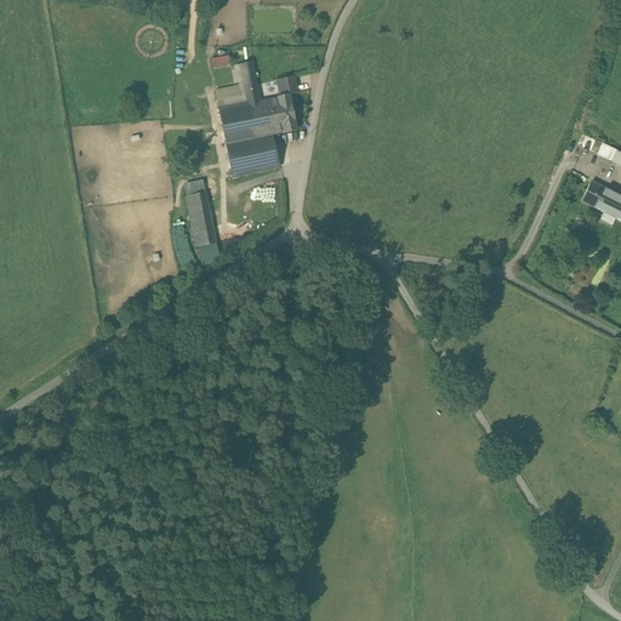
[(214,68),(231,66),(229,55),(212,57),(214,68)]
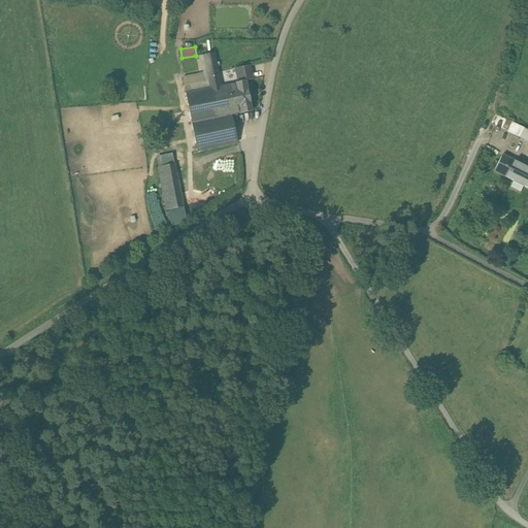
[(215,53),(204,55),(210,89),(221,87),(218,72),(215,53)]
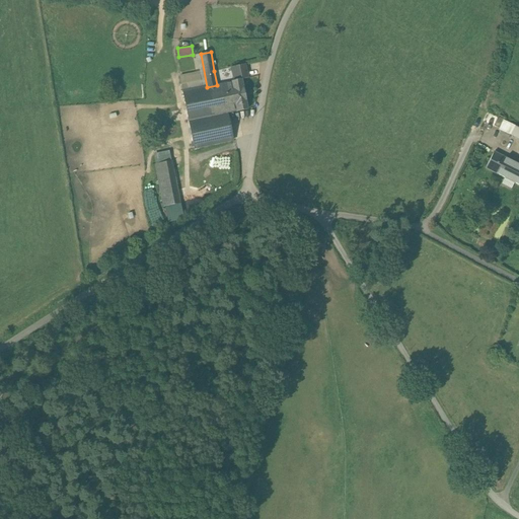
[(245,65),(232,67),(235,81),(241,80),(248,78),(246,67),(245,65)]
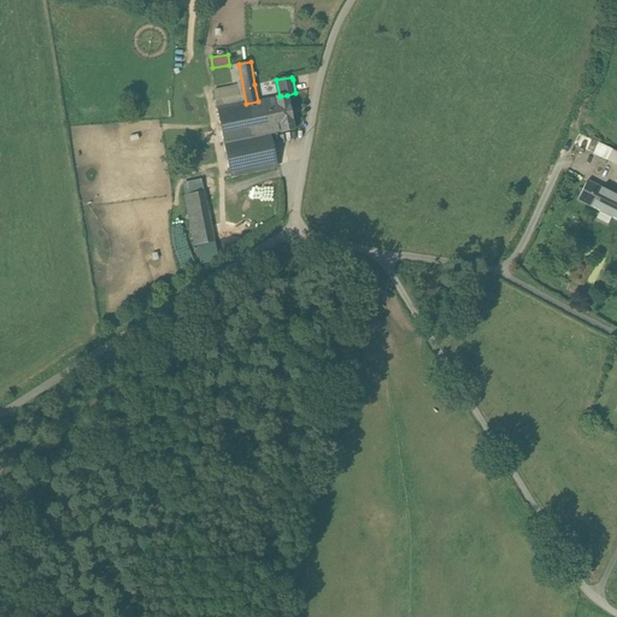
[(276,98),(282,131),(283,133),(294,130),(287,95),(280,97),(276,98)]
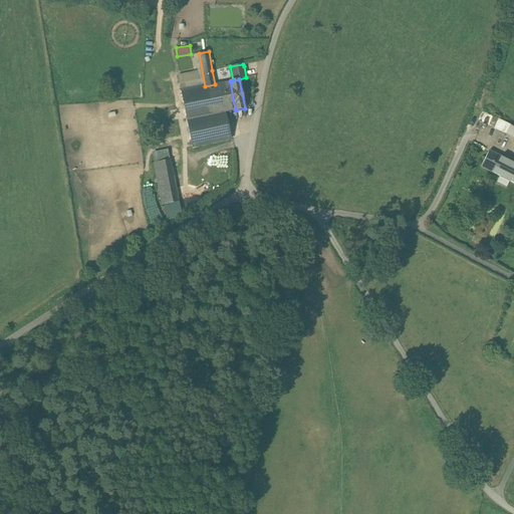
[(230,81),(220,83),(226,111),(235,109),(230,81)]
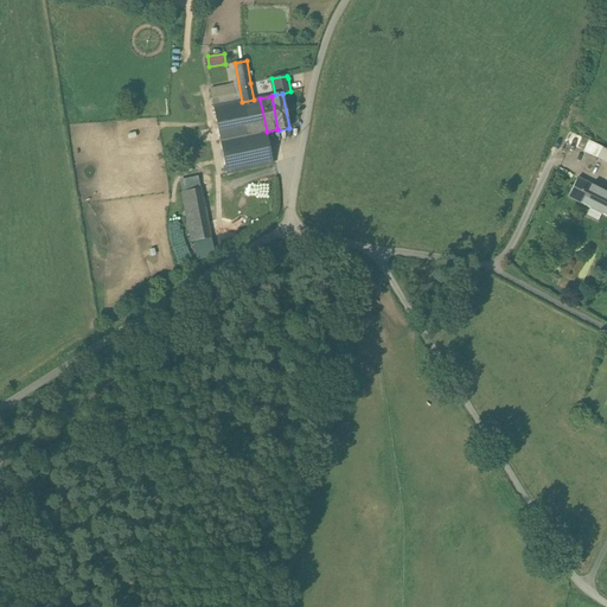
[(242,102),(213,108),(221,142),(267,132),(260,98),(254,100),(242,102)]
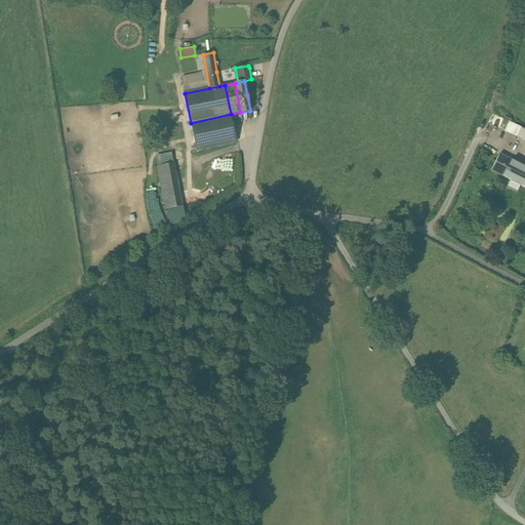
[(231,114),(191,123),(196,150),(236,142),(231,114)]
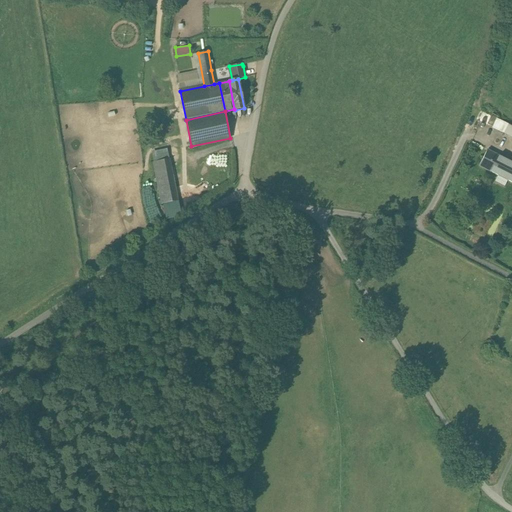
[(511,125),(491,115),(487,125),(511,137),(511,125)]
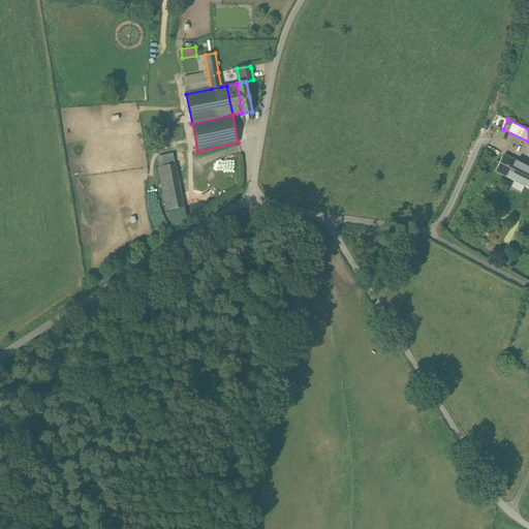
[(528,168),(522,165),(503,156),(495,172),(525,187),(528,179),(528,168)]
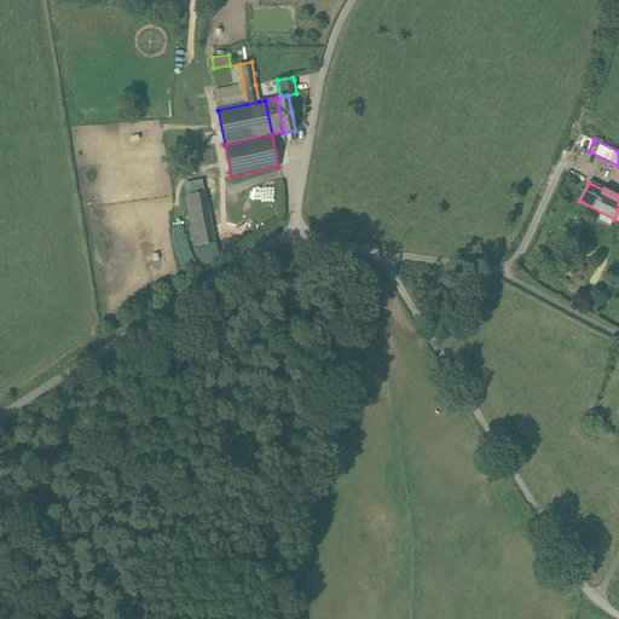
[(196,247),(214,243),(209,218),(204,192),(185,196),(196,247)]
